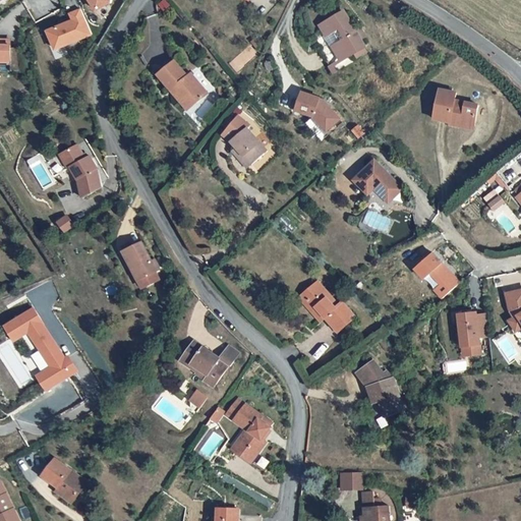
[(90,0),(97,12),(112,3),(112,0),(90,0)]
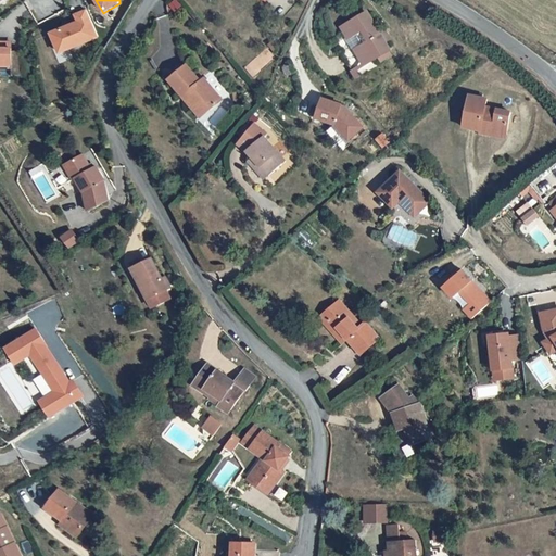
[(79,17),(52,29),(60,49),(99,33),(88,7),(77,11),(79,17)]
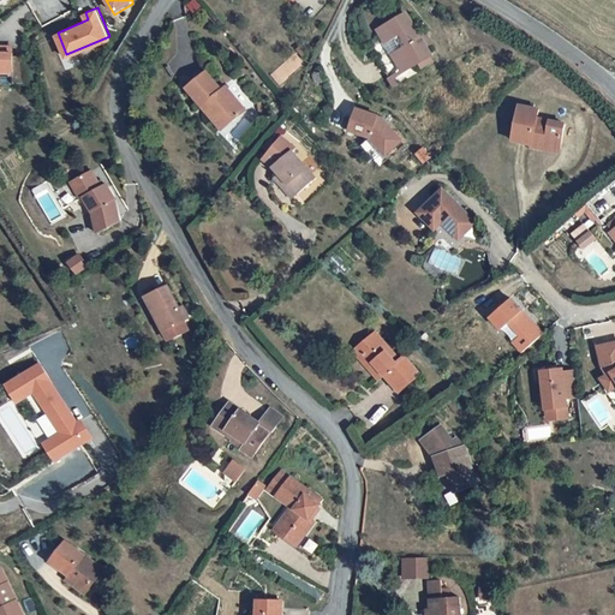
[(425,59),(428,58),(422,49),(416,37),(404,17),(376,34),(399,75),(416,65),(425,59)]
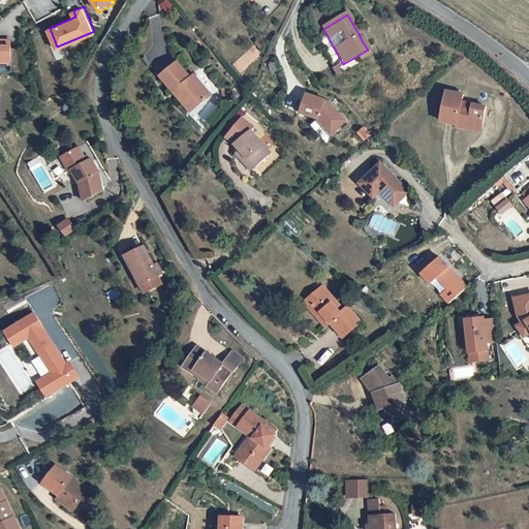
[(364,29),(358,32),(363,42),(369,39),(364,29)]
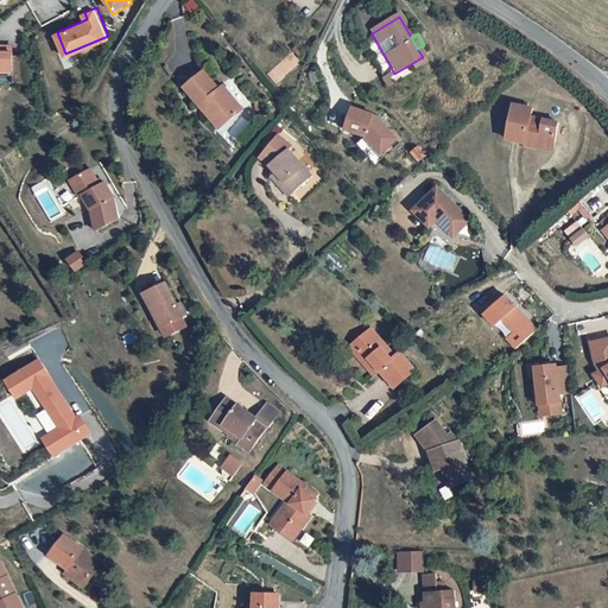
[(0,44),(0,70),(13,71),(13,82),(24,82),(24,55),(13,54),(13,51),(8,51),(8,45),(0,44)]
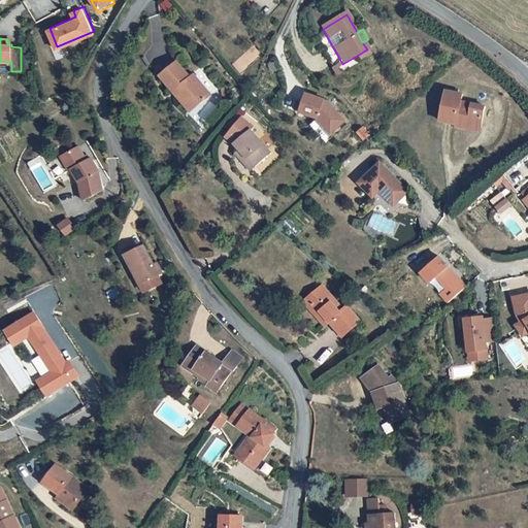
[(368,56),(365,51),(357,56),(360,61),(368,56)]
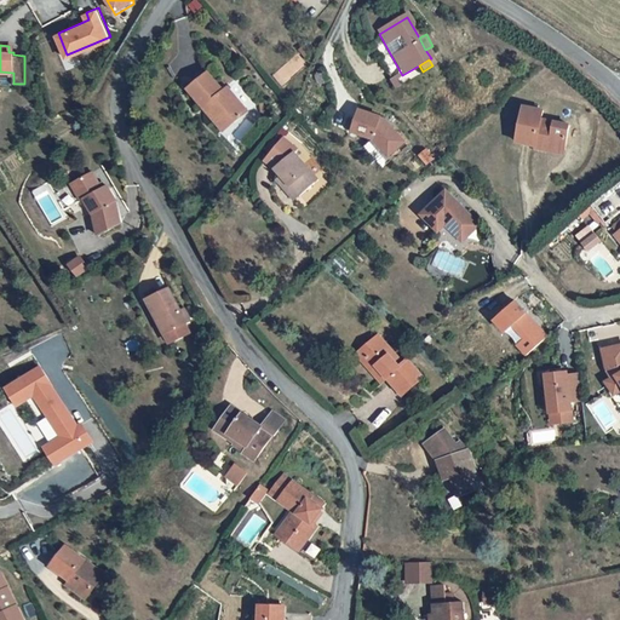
[(184,87),(200,105),(206,101),(219,115),(223,112),(231,121),(245,110),(224,86),(220,90),(204,70),(184,87)]
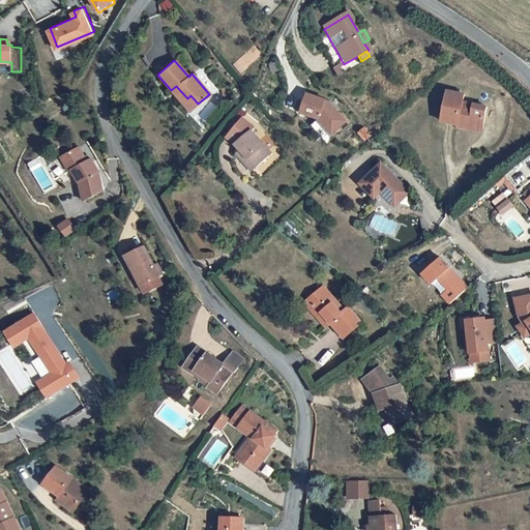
[(335,79),(343,75),(337,67),(331,71),(335,79)]
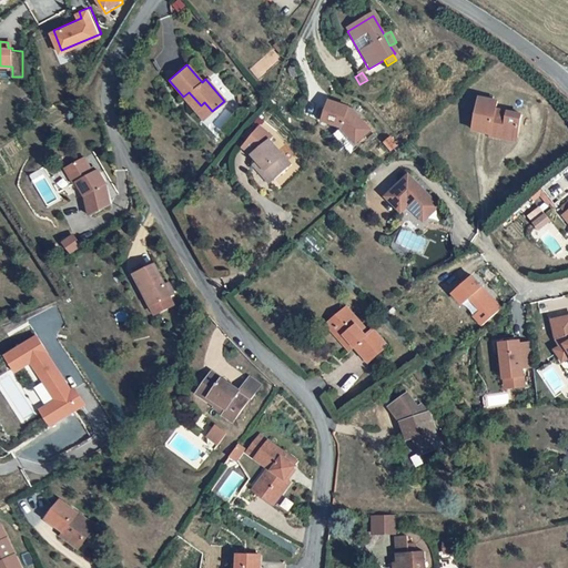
[(183,97),(203,119),(212,111),(204,102),(201,105),(189,92),(183,97)]
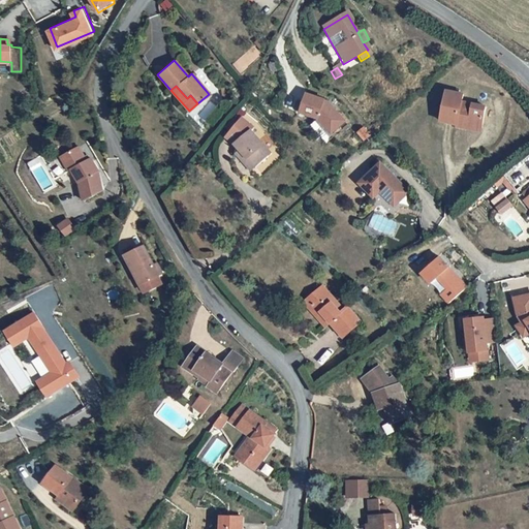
[(305,92),(299,111),(317,117),(330,131),(343,120),(332,105),(330,106),(325,102),(327,100),(323,99),(323,98),(305,92)]
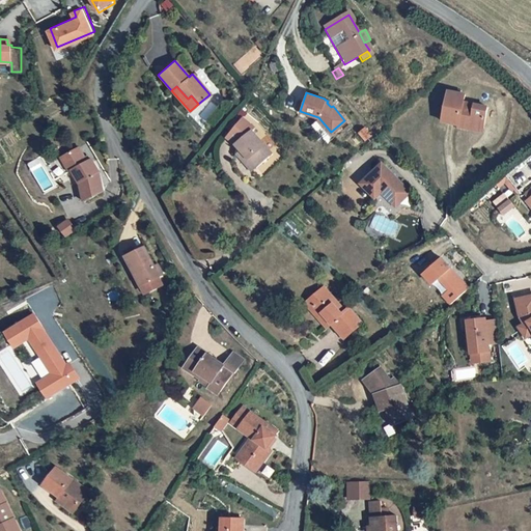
[(444,94),(438,127),(454,131),(479,136),(484,111),(458,106),(459,99),(444,94)]
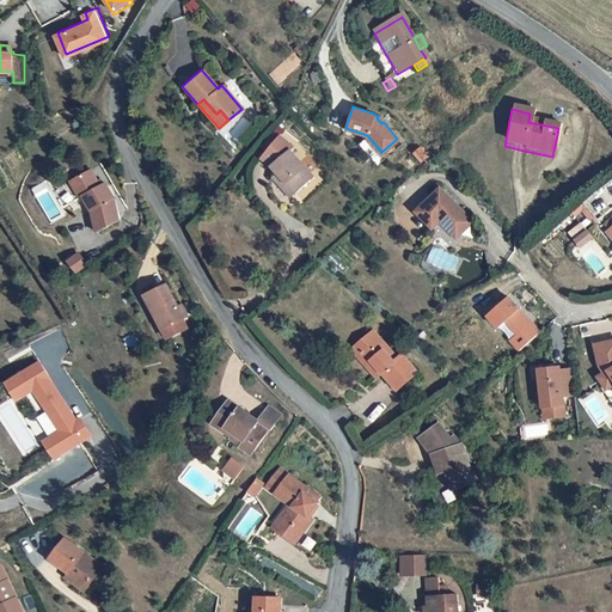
[(263,157),(274,165),(280,172),(297,194),(314,177),(291,151),(294,147),(281,136),(263,157)]
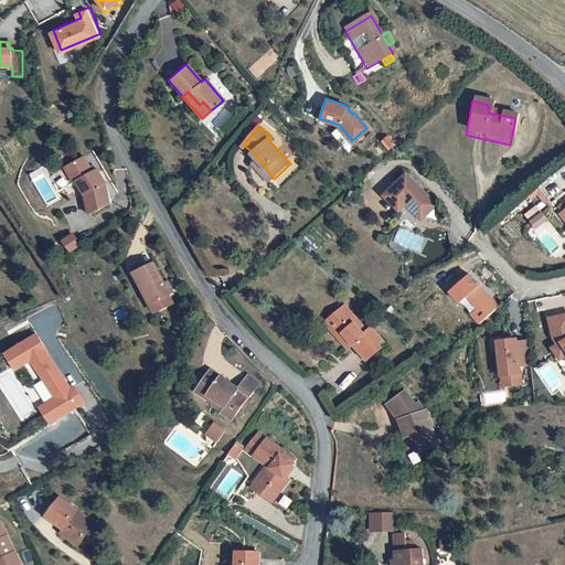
[(510,145),(483,139),(482,142),(509,148),(510,145)]
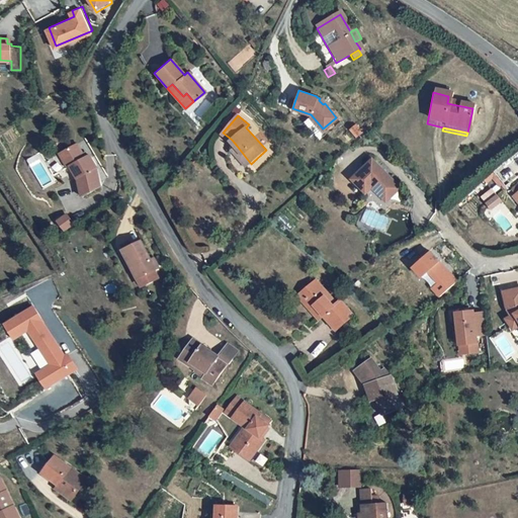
[(64,163),(66,162),(73,174),(92,164),(85,151),(80,153),(73,140),(56,149),(64,163)]
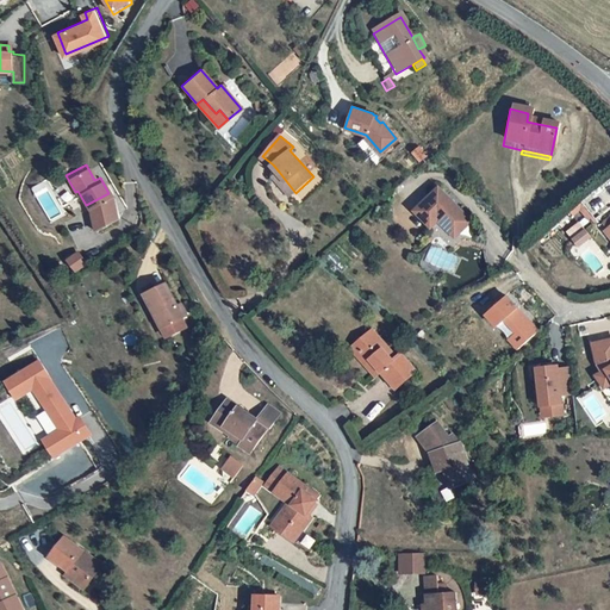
[(274,176),(291,197),(296,193),(279,172),(274,176)]
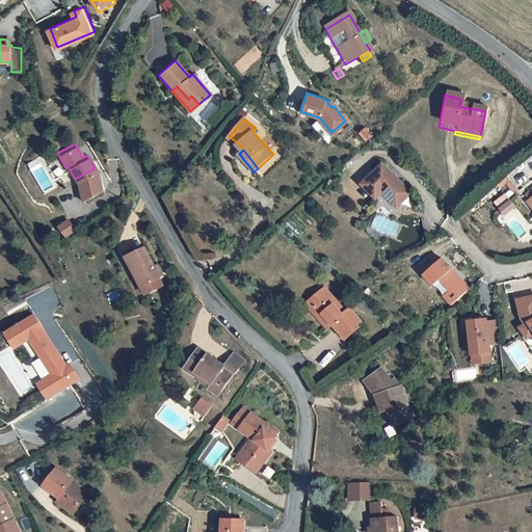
[(373,200),(379,194),(381,191),(398,205),(408,193),(378,166),(360,186),(373,200)]
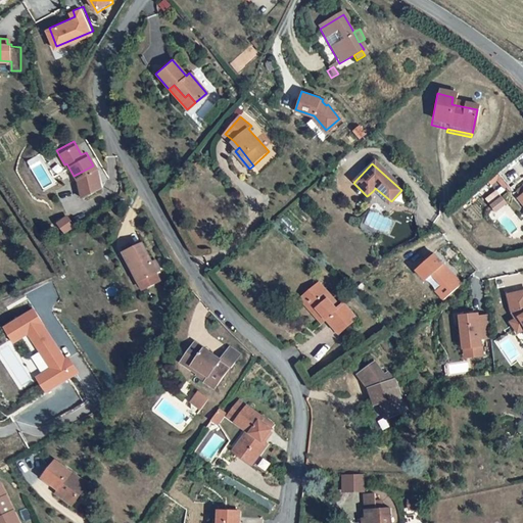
[(93,165),(74,176),(78,194),(96,184),(93,165)]
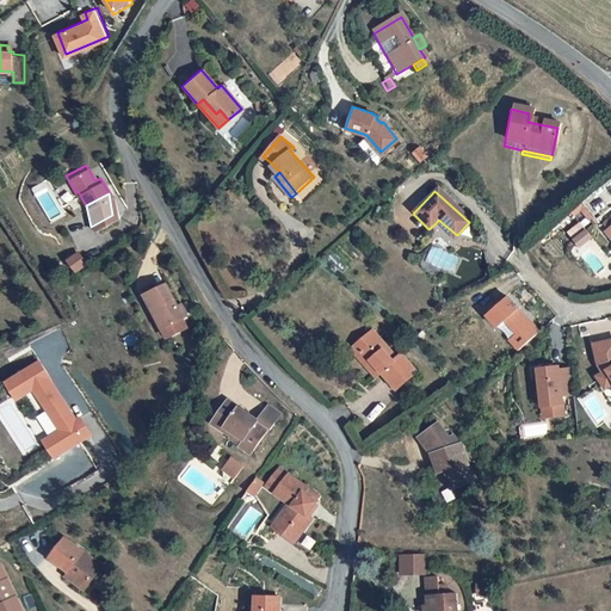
[(436,223),(454,239),(457,235),(438,220),(436,223)]
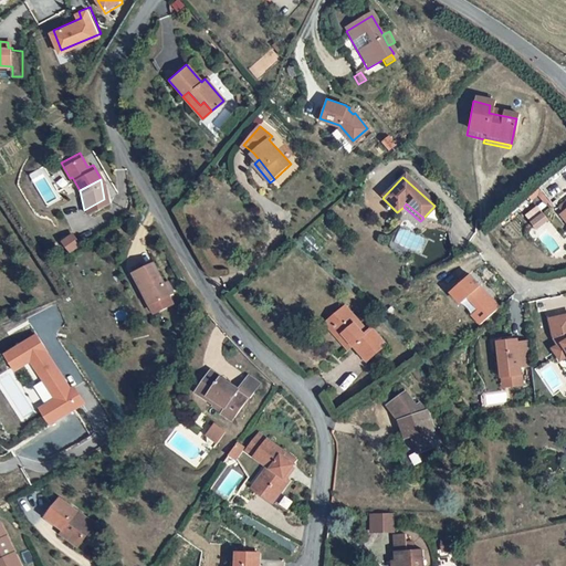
[(545,212),(532,221),(537,229),(551,220),(545,212)]
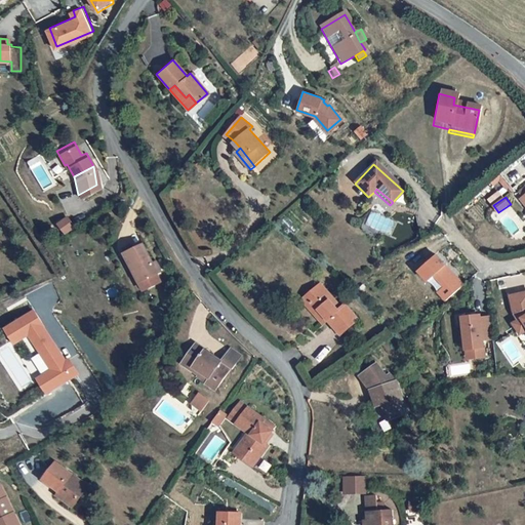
[(66,235),(77,228),(69,216),(57,224),(66,235)]
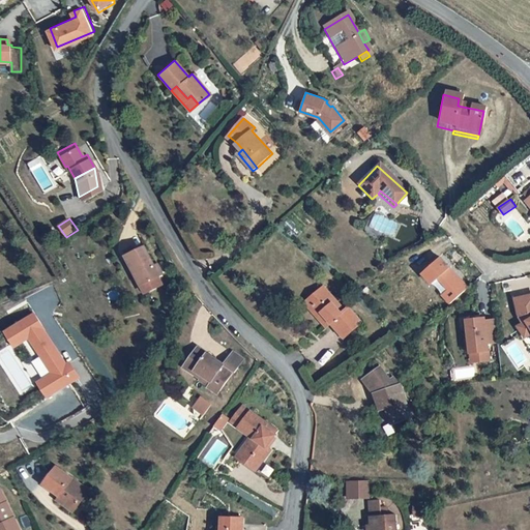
[(154,274),(155,273),(150,264),(141,245),(131,252),(122,257),(138,284),(154,274)]
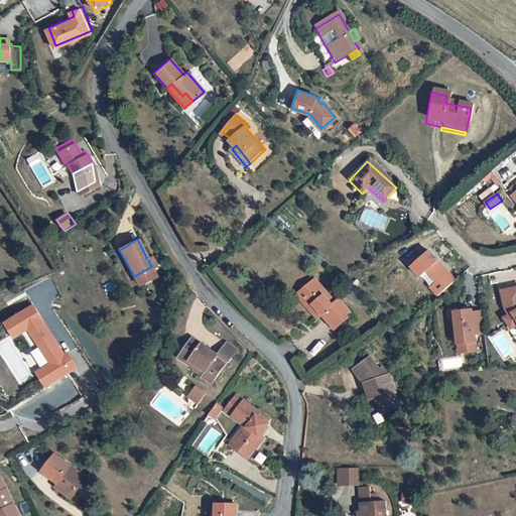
[(126,241),(116,246),(119,250),(128,245),(126,241)]
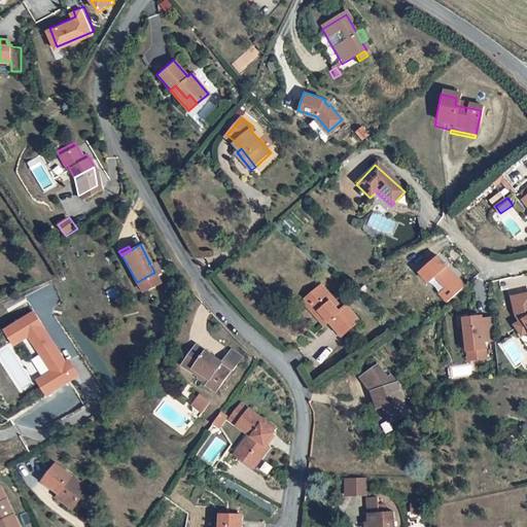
[(438,254),(420,271),(430,281),(435,277),(445,287),(440,291),(448,301),(466,284),(438,254)]
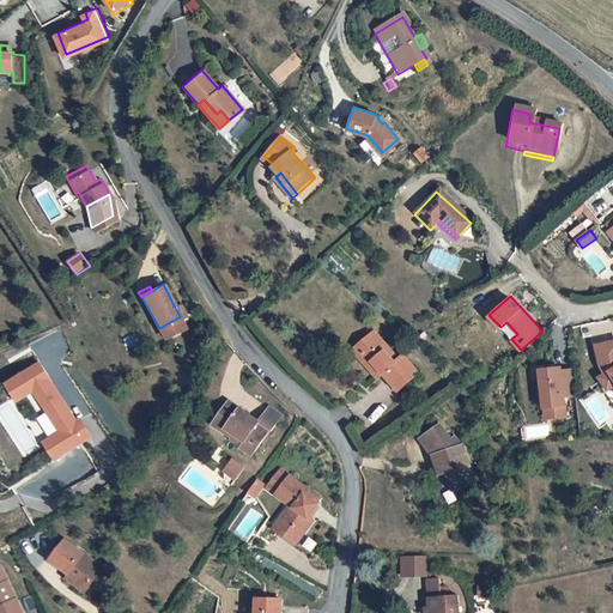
[(180,316),(184,315),(178,303),(174,305),(180,316)]
